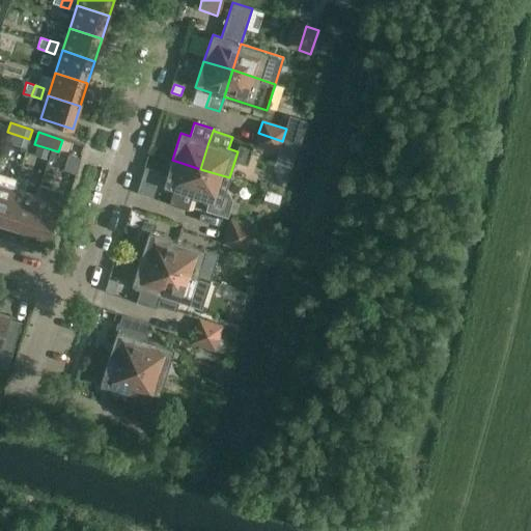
[(279,152),(282,141),(258,133),(255,145),(279,152)]
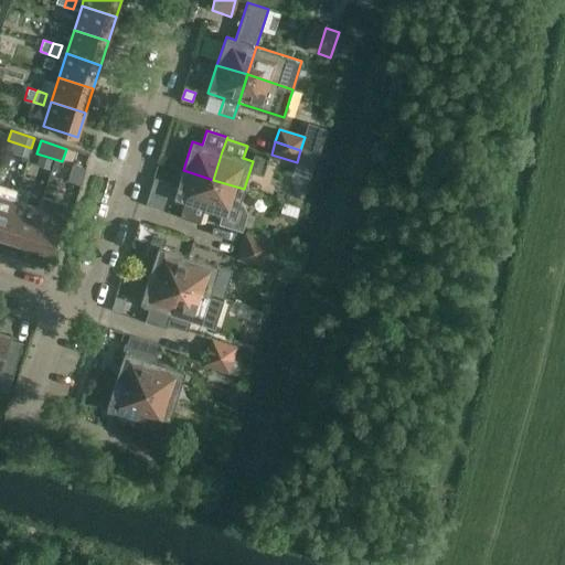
[(31,148),(24,146),(21,156),(28,158),(31,148)]
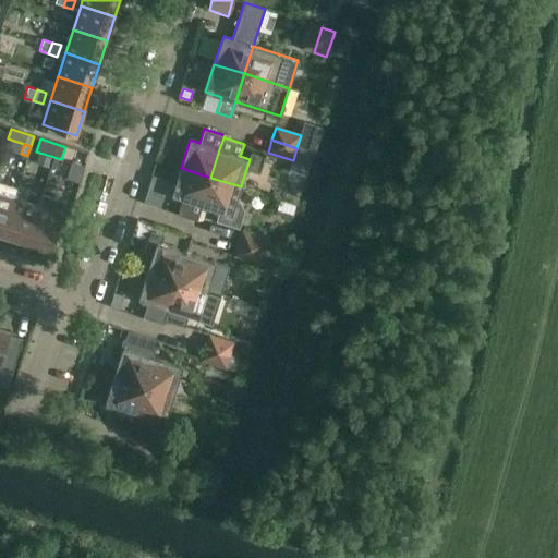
[(60,159),(53,157),(50,167),(57,169),(60,159)]
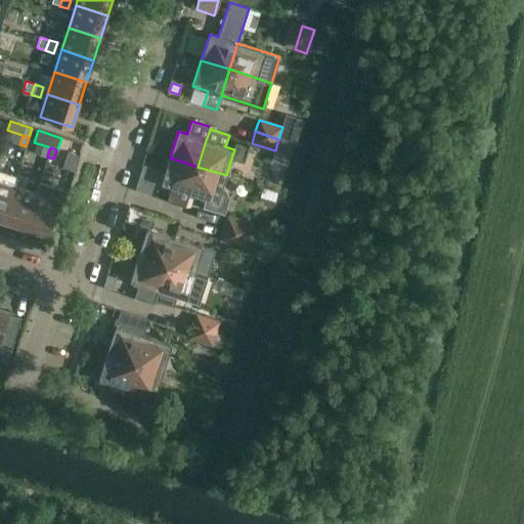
[(172,187),(167,202),(185,208),(190,192),(189,192),(198,167),(170,158),(161,183),(172,187)]
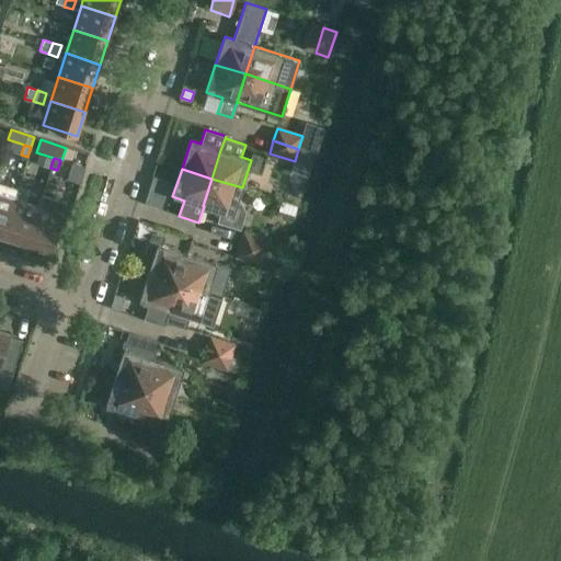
[(203,206),(204,206),(220,212),(217,222),(240,230),(247,213),(241,203),(238,202),(242,187),(212,179),(203,206)]
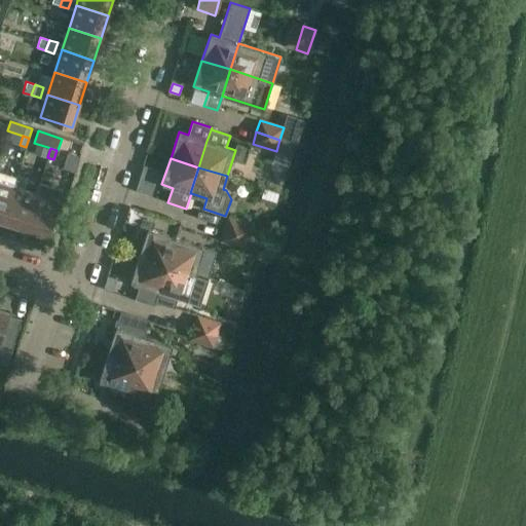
[(16,176),(13,187),(2,222),(25,229),(36,194),(25,191),(29,179),(16,176)]
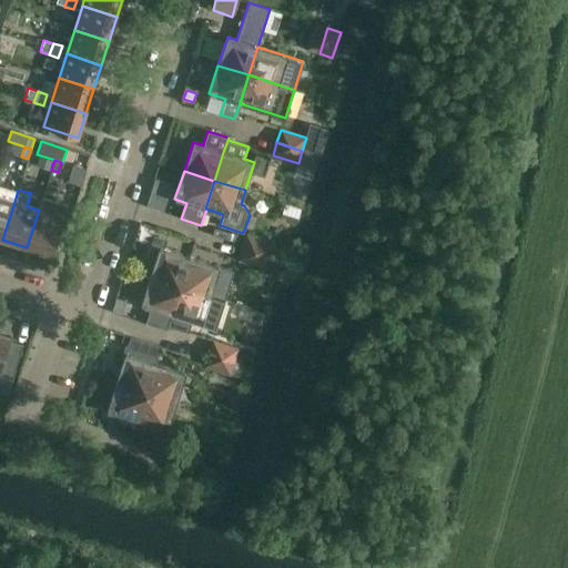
[(0,239),(2,240),(14,202),(0,196),(0,239)]
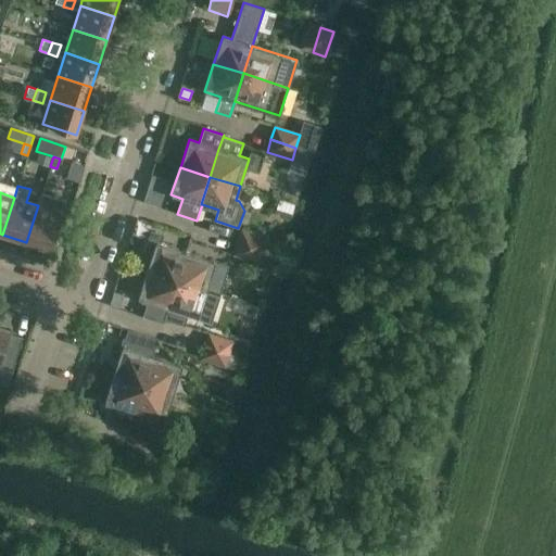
[(41,193),(38,205),(26,242),(50,250),(65,201),(41,193)]
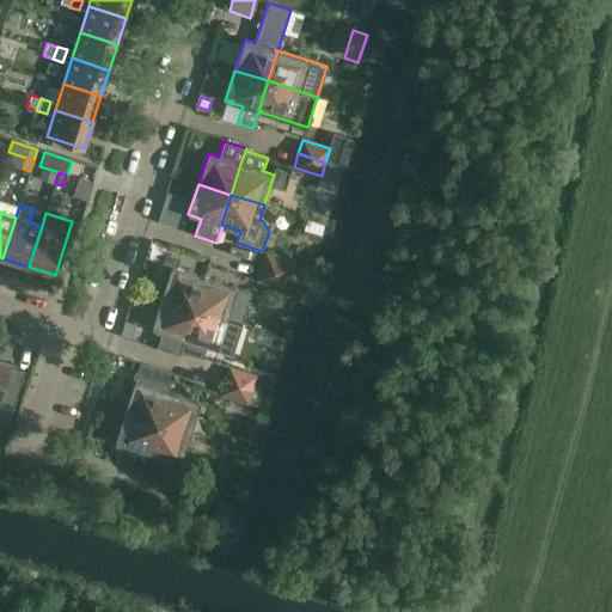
[(265,254),(262,267),(289,276),(293,262),(265,254)]
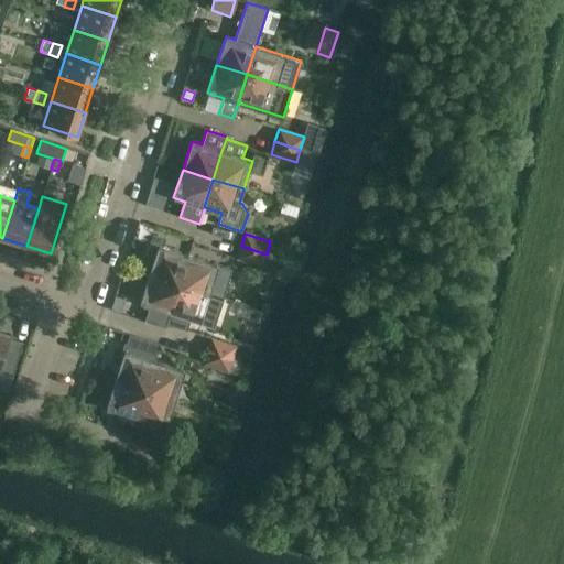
[(152,235),(150,243),(140,272),(149,275),(149,274),(180,284),(188,256),(163,248),(165,239),(152,235)]
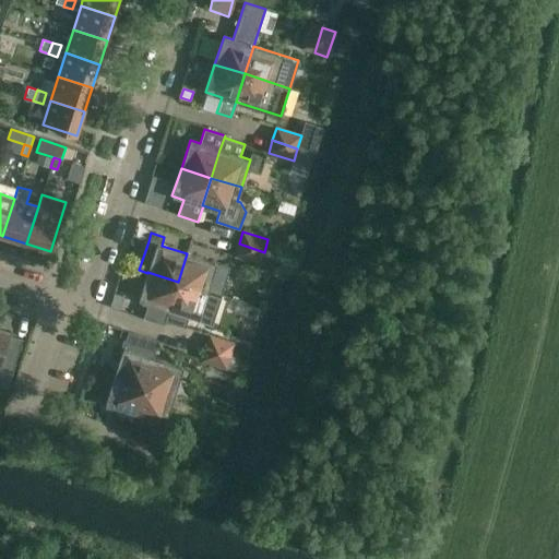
[(264,252),(239,244),(235,257),(260,264),(264,252)]
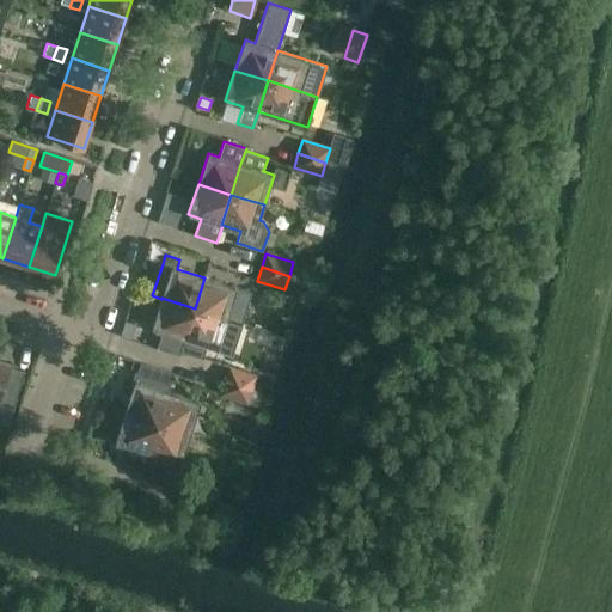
[(252,293),(204,277),(195,308),(242,324),(252,293)]
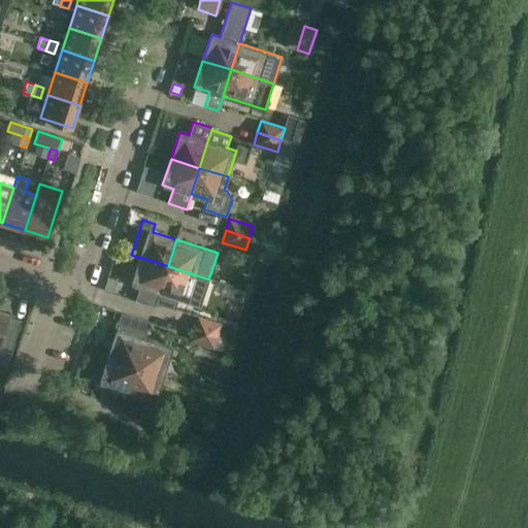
[(155,307),(156,303),(168,266),(139,257),(139,258),(131,284),(141,287),(136,301),(155,307)]
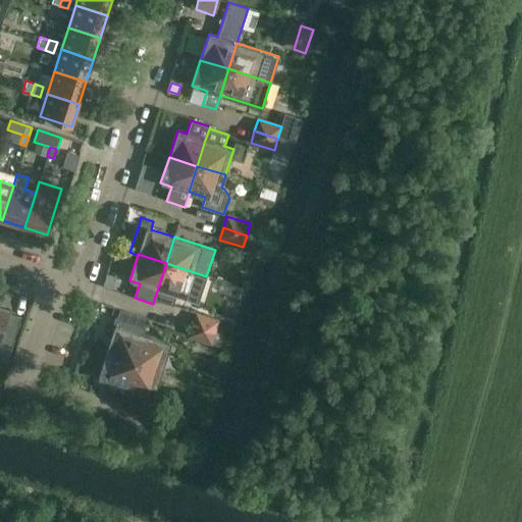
[(154,300),(173,306),(176,296),(198,302),(206,276),(166,263),(154,300)]
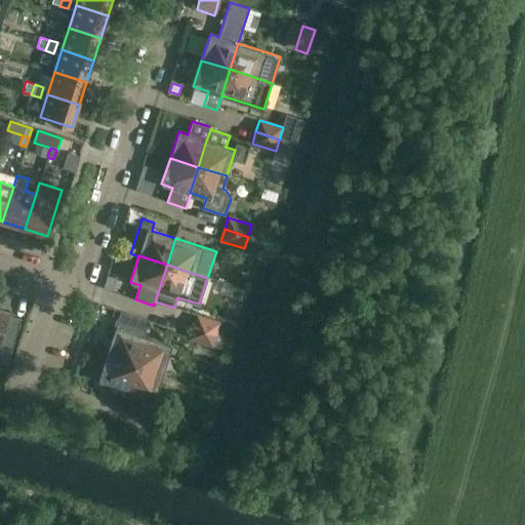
[(109,276),(105,288),(112,291),(116,279),(109,276)]
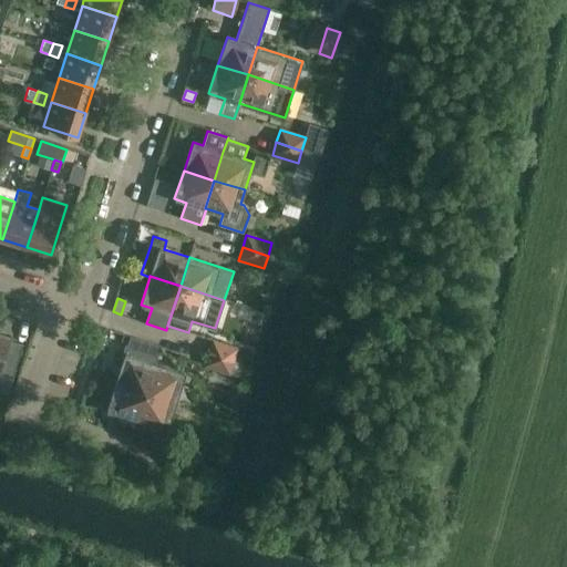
[(2,303),(0,303),(0,320),(9,315),(2,303)]
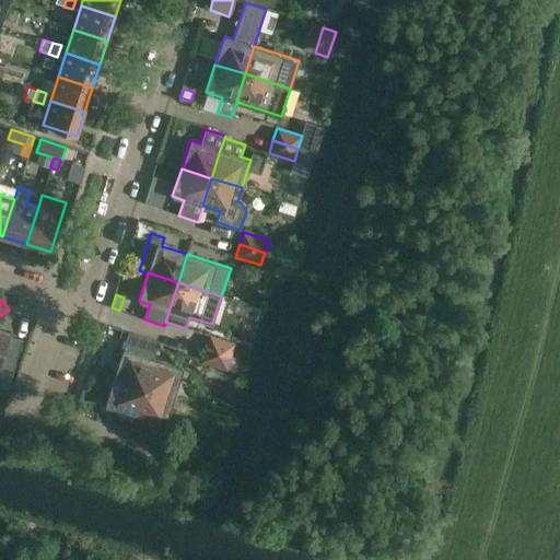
[(0,384),(8,387),(23,340),(0,333),(0,384)]
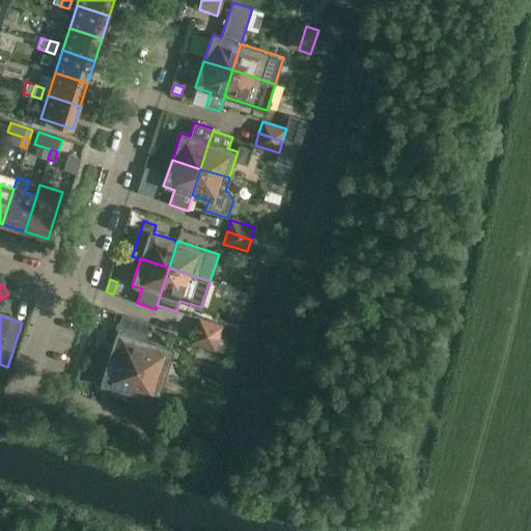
[(121,325),(119,332),(117,331),(108,357),(137,366),(145,339),(150,325),(121,315),(119,324),(121,325)]
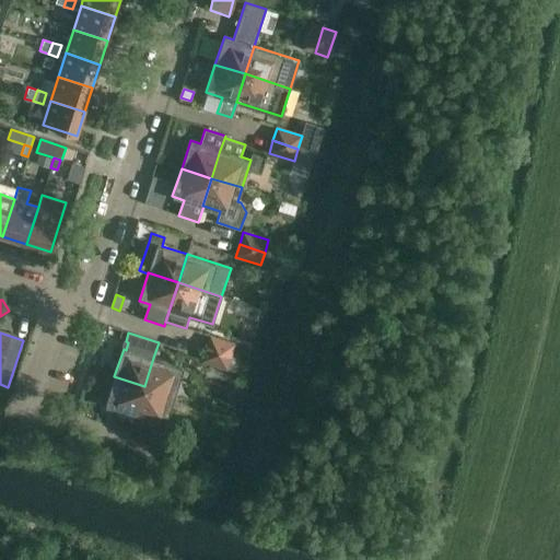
[(210,336),(206,348),(231,357),(235,343),(210,336)]
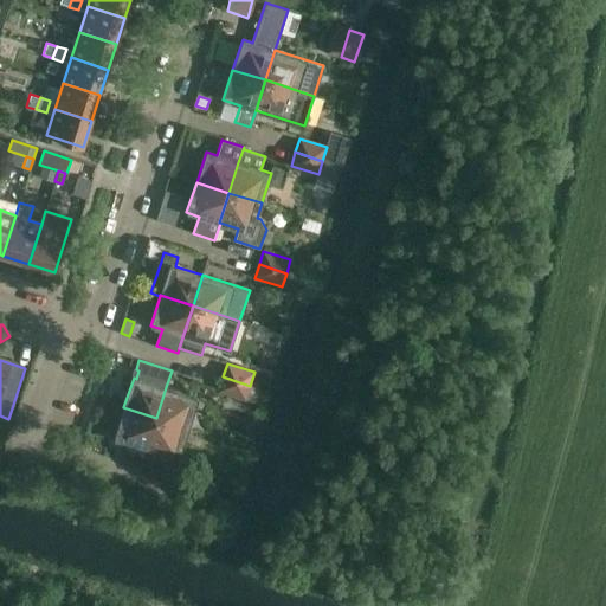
[(250,386),(223,376),(218,391),(245,399),(250,386)]
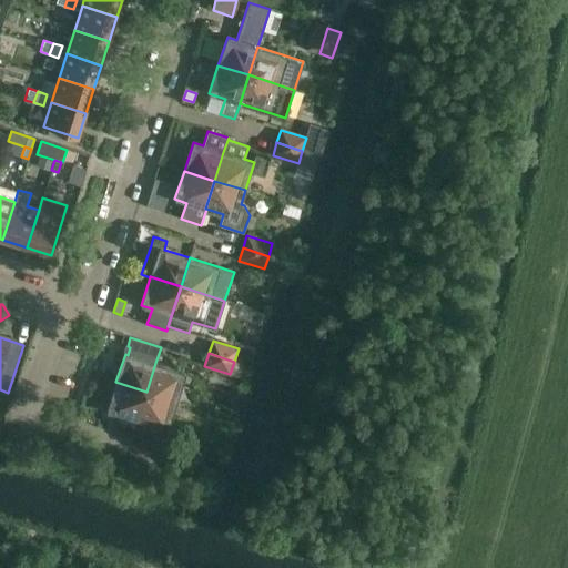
[(146,392),(178,402),(186,373),(155,363),(146,392)]
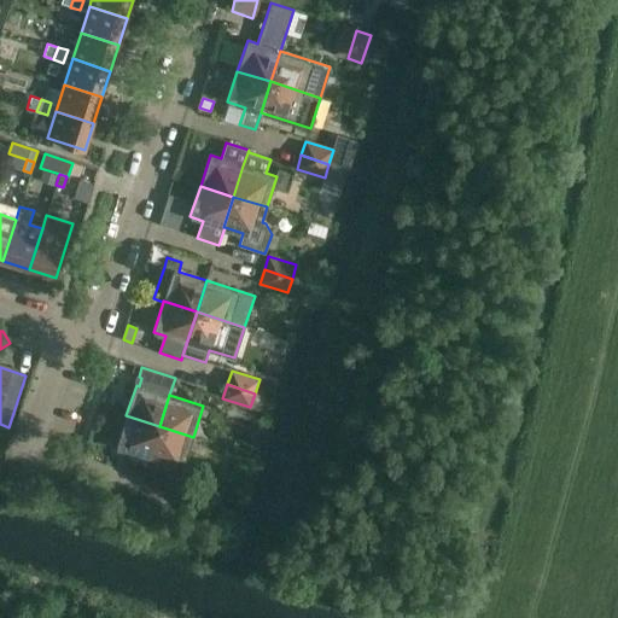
[(159,426),(126,415),(116,447),(150,458),(159,426)]
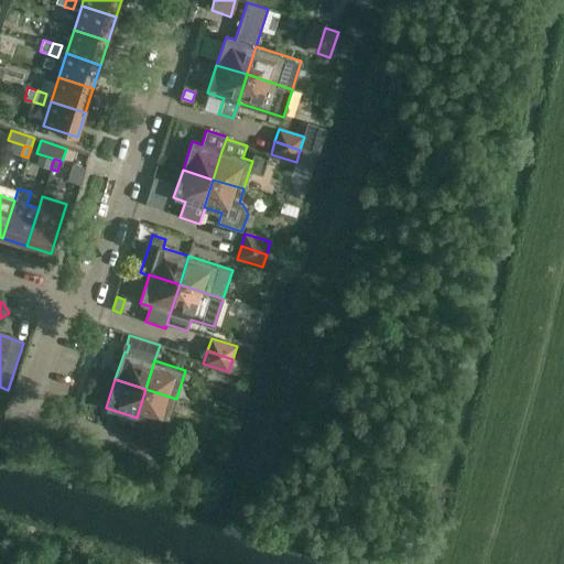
[(145,389),(137,418),(166,427),(176,399),(145,389)]
